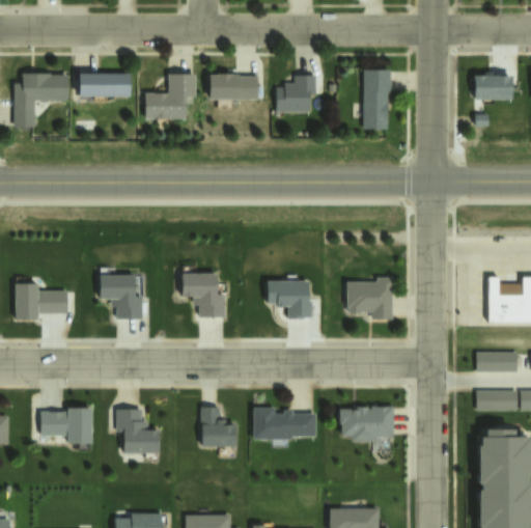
[(362,70),(387,70),(387,130),(362,130),(362,70)]
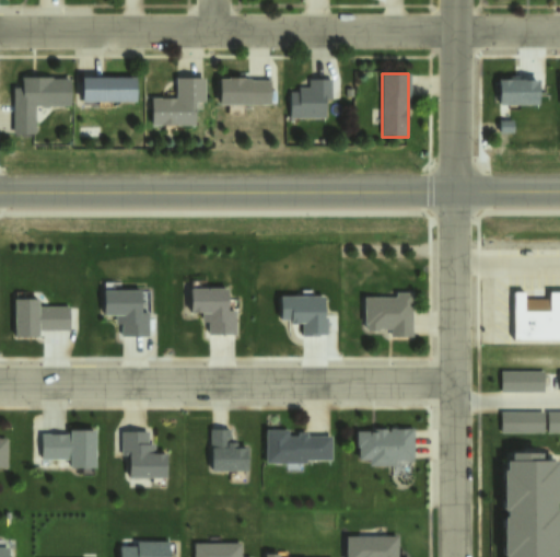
[(69,81),(69,104),(35,104),(35,134),(14,135),(14,89),(25,88),(25,77),(54,77),(55,81),(69,81)]
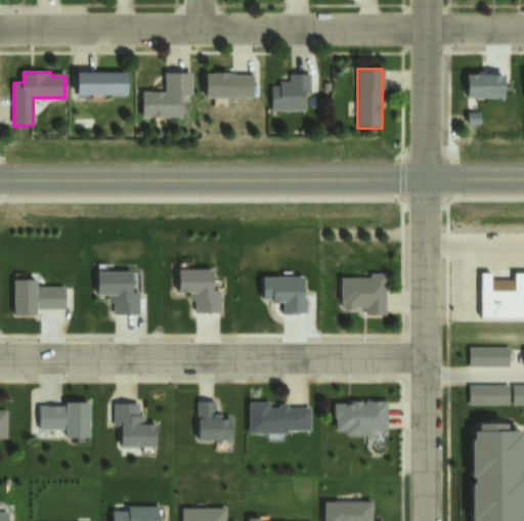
[(166,72),(166,92),(143,92),(143,117),(194,117),(194,72),(166,72)]
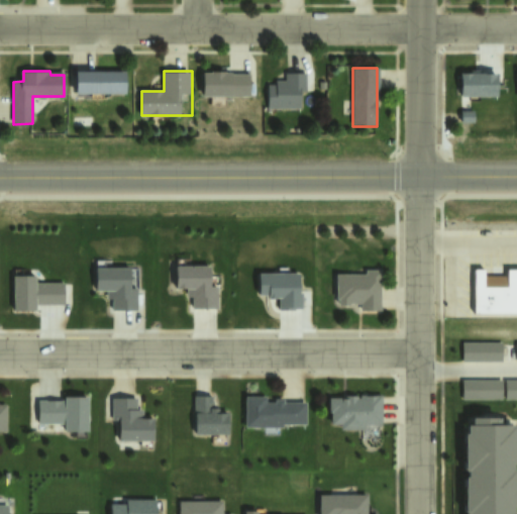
[(79,72),(124,72),(124,92),(79,92),(79,72)]
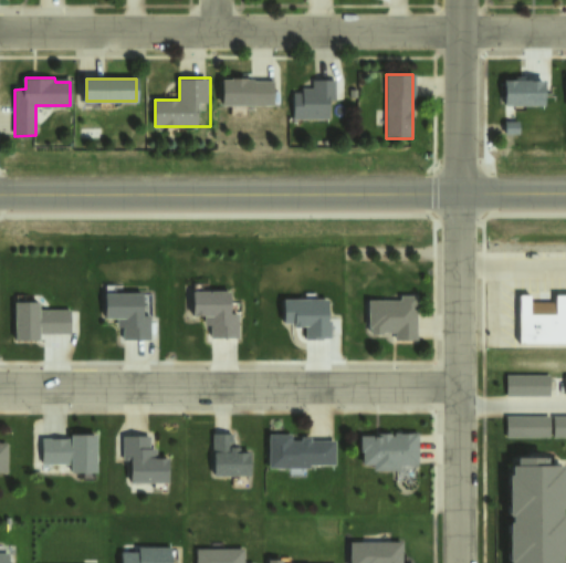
[(223,79),(223,105),(274,106),(274,79),(223,79)]
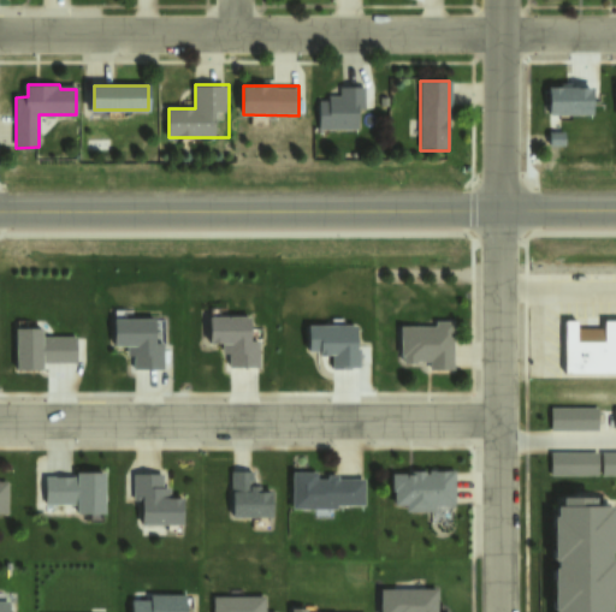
[(341,85),(341,96),(330,95),(329,102),(321,102),(321,128),(361,129),(362,118),(368,118),(368,87),(341,85)]
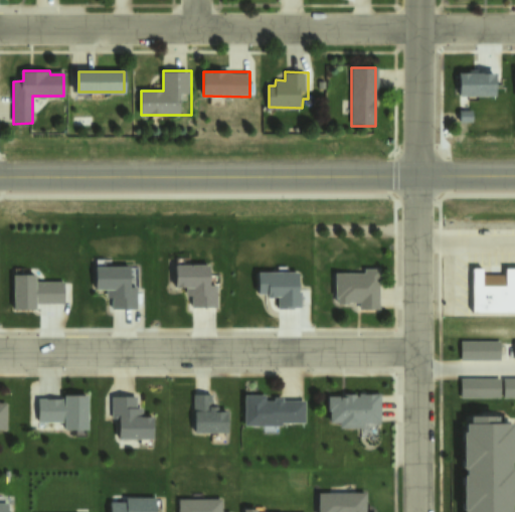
[(176,265),(176,289),(189,289),(189,297),(194,297),(194,306),(217,306),(217,287),(209,287),(209,265),(176,265)]
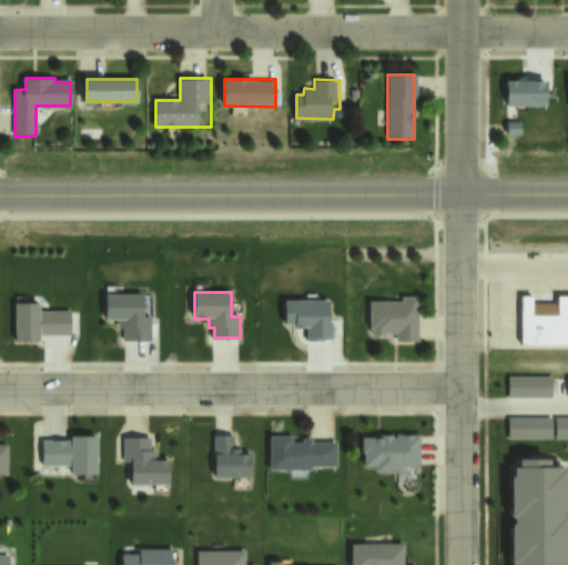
[(367,296),(367,325),(371,325),(371,331),(382,331),(382,328),(394,328),(394,338),(416,338),(416,292),(398,292),(398,296),(367,296)]
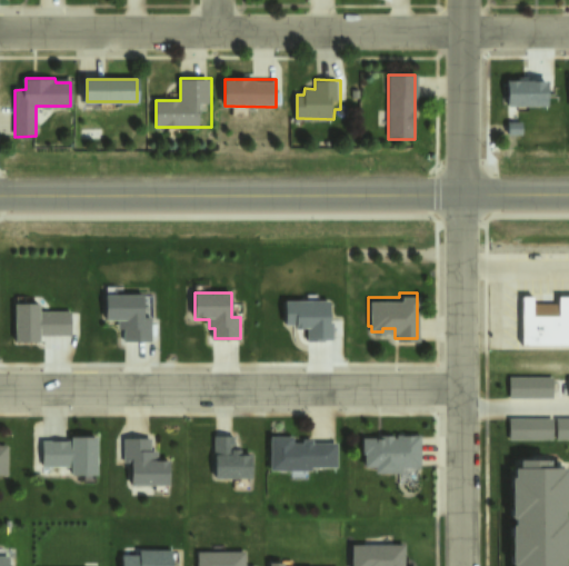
[(107,295),(107,323),(121,323),(121,330),(128,330),(128,341),(152,341),(152,320),(145,320),(145,295),(107,295)]
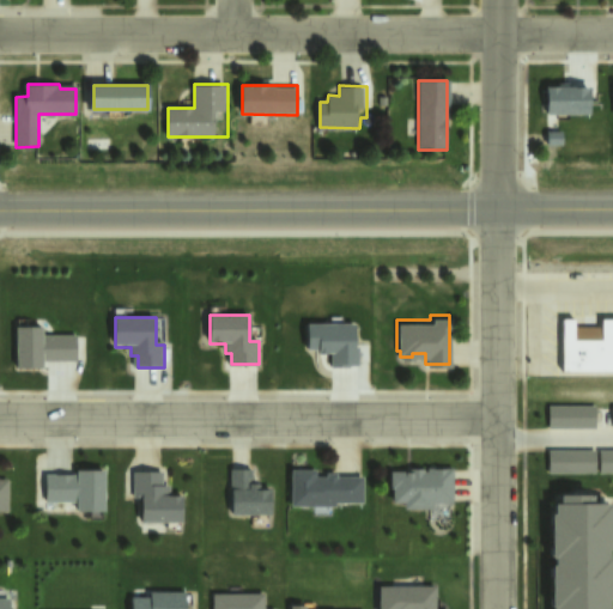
[(558,317),(558,372),(612,372),(612,320),(602,320),(602,339),(575,339),(575,317),(558,317)]
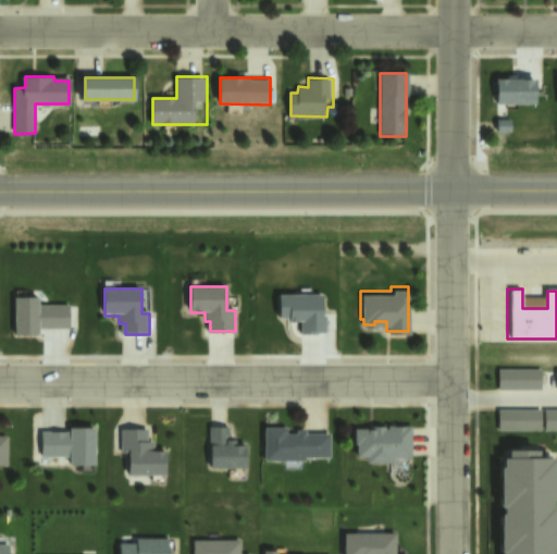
[(281,290),(281,316),(295,316),(295,324),(300,324),(300,334),(324,334),(324,314),(317,314),(317,290),(281,290)]
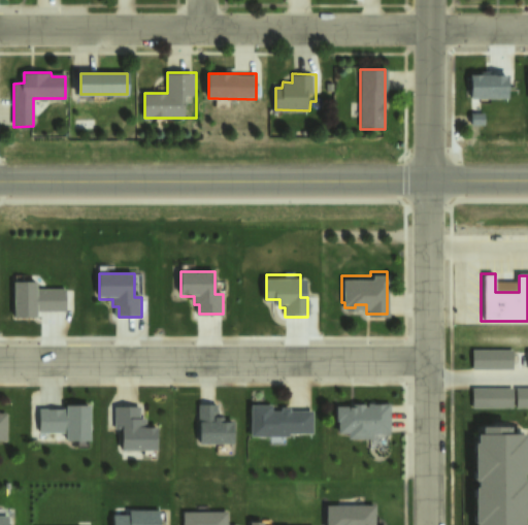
[(14,283),(14,318),(37,318),(37,312),(66,312),(66,290),(38,290),(38,283),(14,283)]
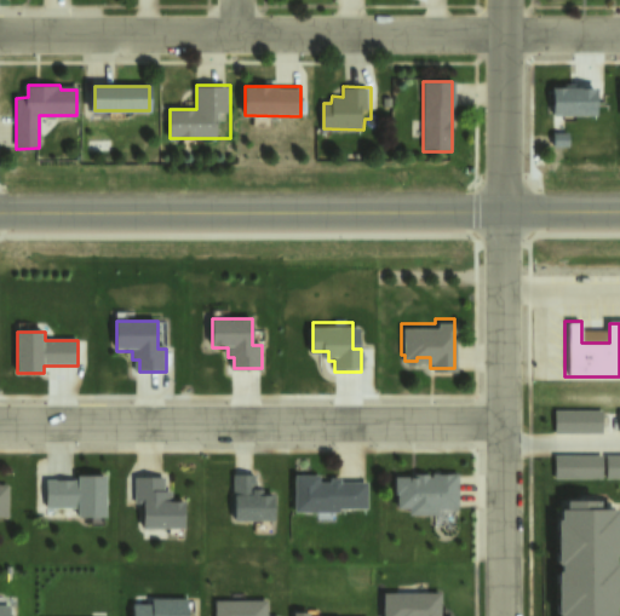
[(556,409),(602,408),(602,433),(556,433),(556,409)]
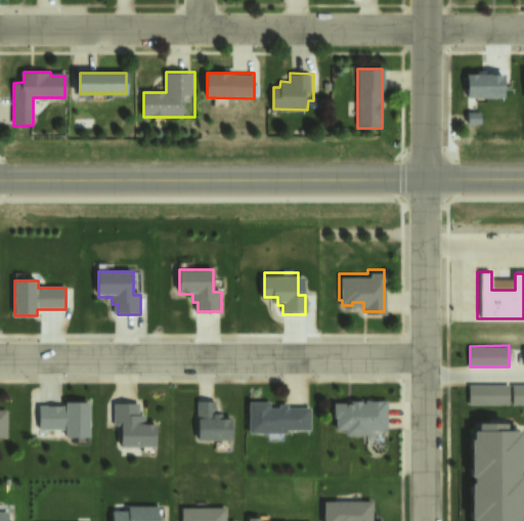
[(471,385),(510,384),(510,405),(471,405),(471,385)]
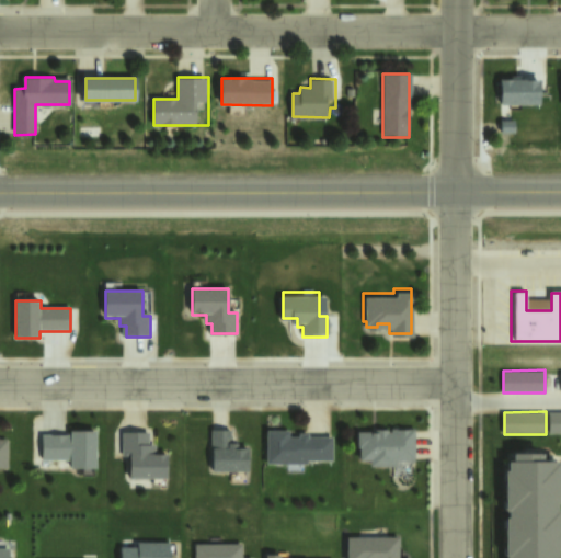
[(548,411),(560,411),(560,434),(548,434),(548,411)]
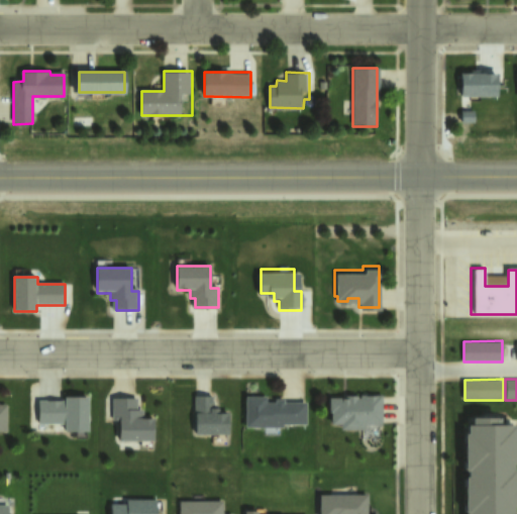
[(191,391),(191,417),(194,417),(193,430),(226,430),(226,408),(217,408),(217,401),(212,401),(212,391),(191,391)]
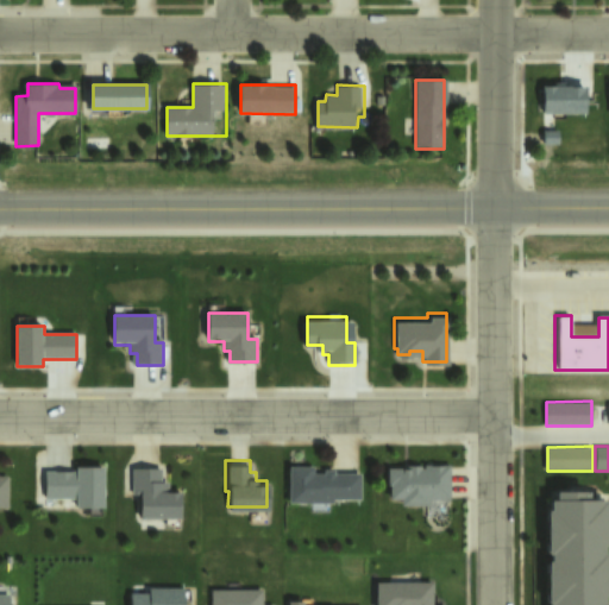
[(101,461),(74,462),(74,466),(43,466),(43,495),(74,495),(74,505),(102,504),(101,461)]
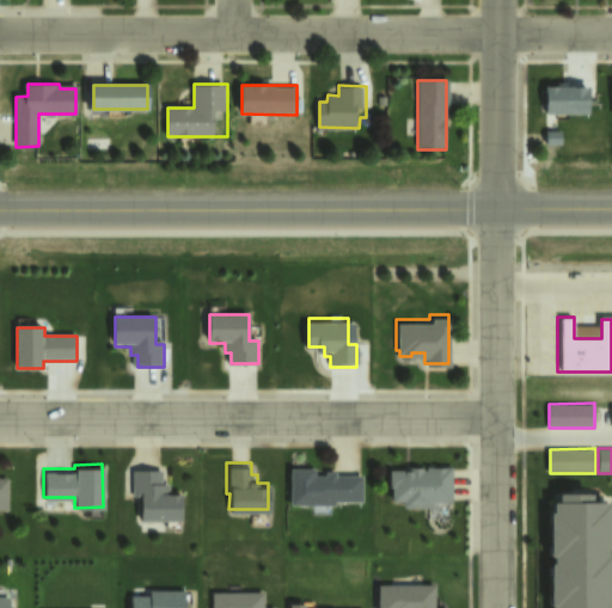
[(387,466),(387,483),(390,483),(390,497),(401,497),(402,503),(429,504),(429,496),(451,496),(451,464),(424,464),(424,466),(421,466),(421,464),(409,464),(409,467),(402,467),(387,466)]
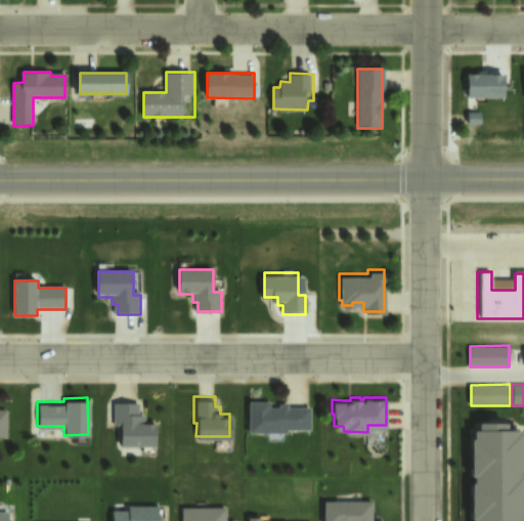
[(308,404),(286,404),(286,400),(276,400),(276,404),(267,404),(267,398),(247,398),(247,430),(286,430),(286,427),(308,427),(308,404)]
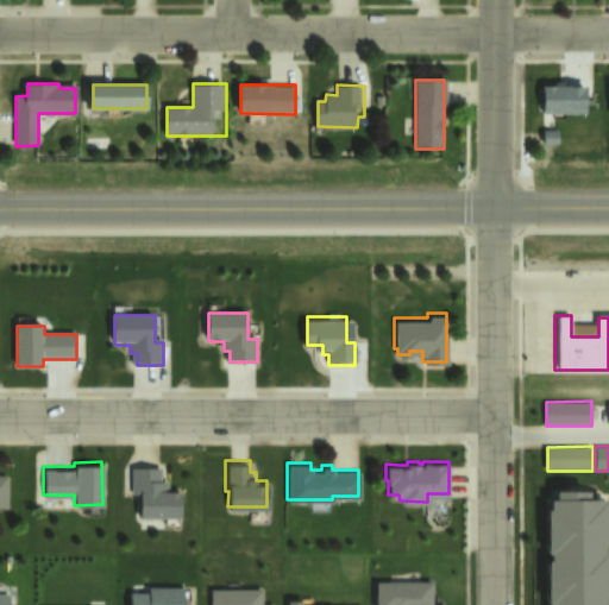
[(129,464),(129,492),(136,492),(136,516),(179,516),(179,489),(165,489),(165,477),(158,477),(158,464),(129,464)]
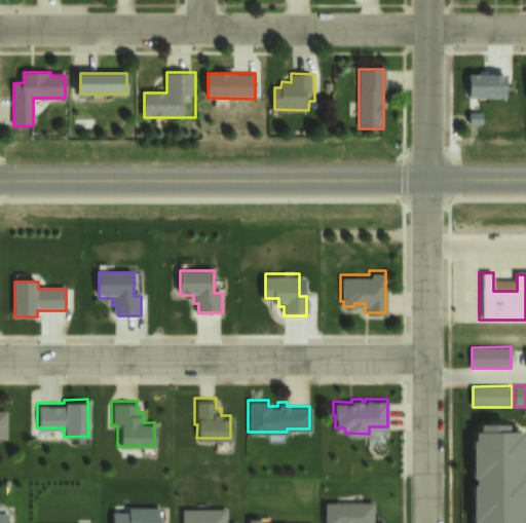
[(525,522),(525,430),(472,430),(472,522),(525,522)]
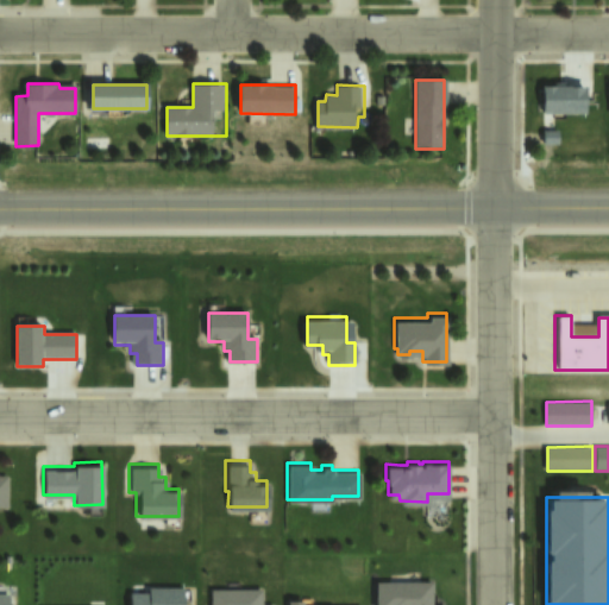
[(377,584),(377,604),(434,604),(434,585),(377,584)]
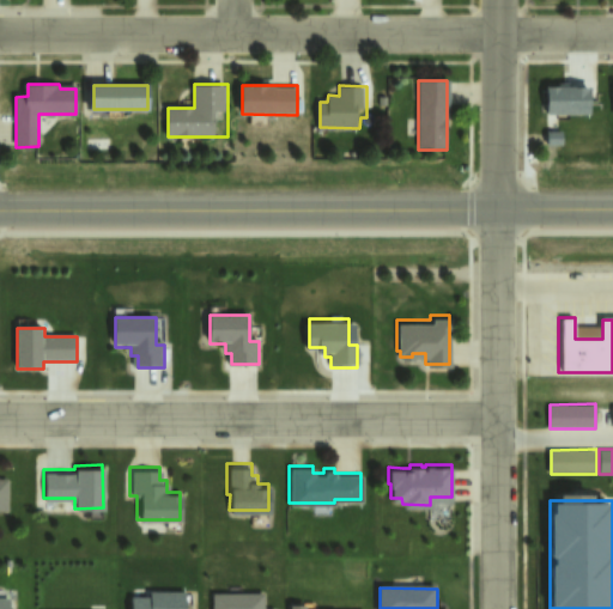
[(214,595),(214,608),(266,608),(266,595),(214,595)]
